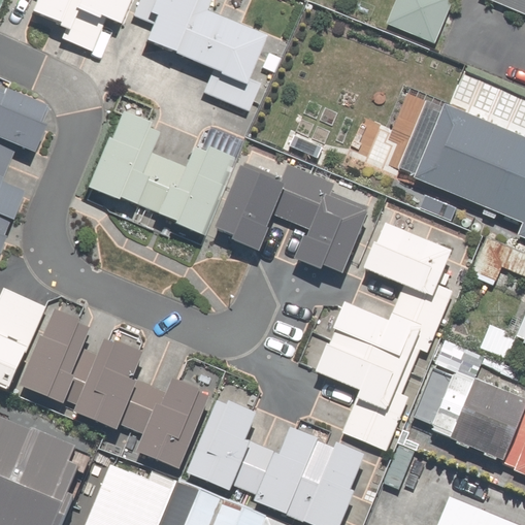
[(118,23),(127,0),(33,0),(29,9),(55,21),(54,24),(63,27),(59,36),(90,50),(103,17),(118,23)]
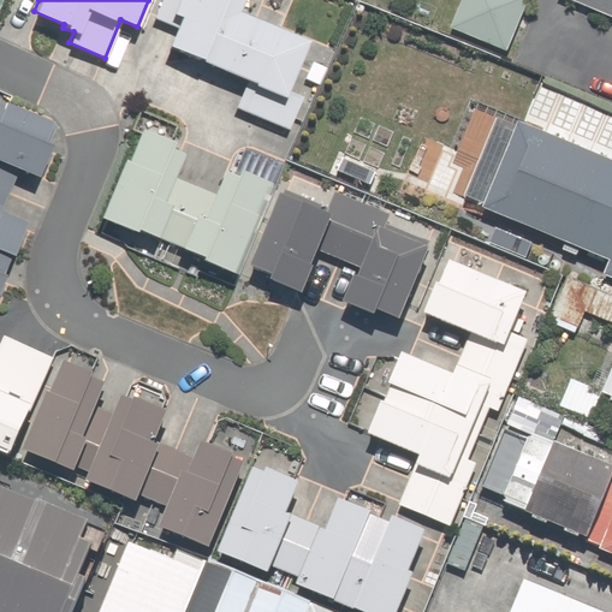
[(198,60),(244,79),(233,106),(285,128),(302,90),(289,84),(308,40),(238,10),(242,0),(159,0),(152,16),(174,25),(167,45),(198,58),(198,60)]
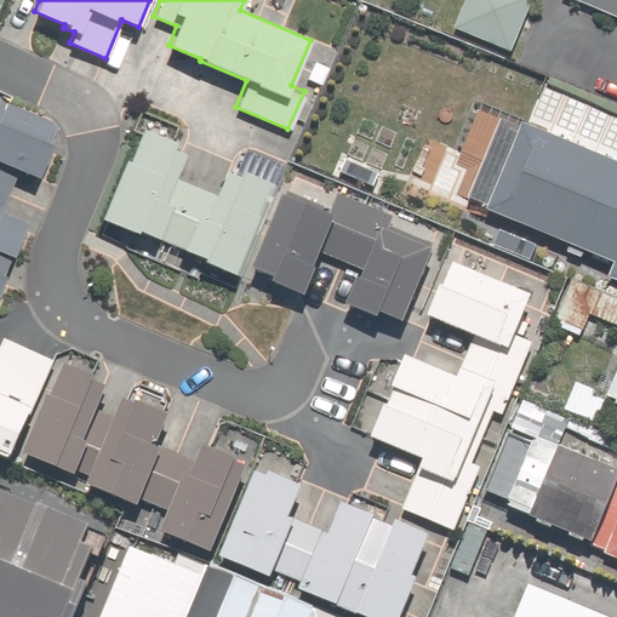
[(456,0),(444,29),(504,55),(527,0),(456,0)]
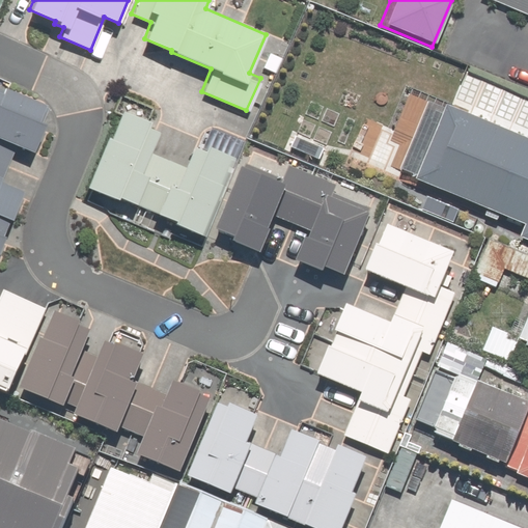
[(485,0),(527,18),(527,0),(485,0)]
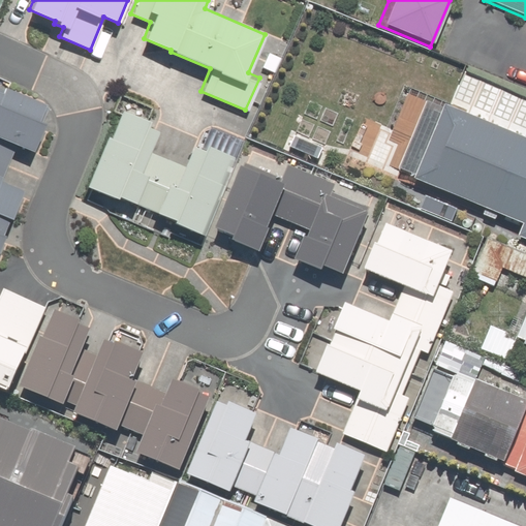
[(280,56),(266,51),(259,65),(273,71),(280,56)]
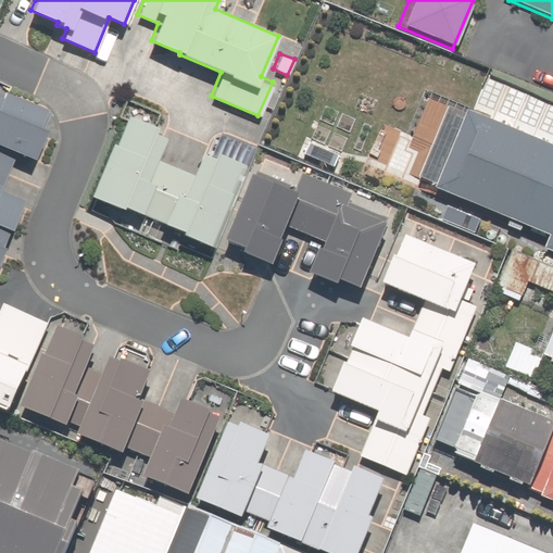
[(41,128),(49,110),(3,91),(2,92),(0,91),(0,255),(3,248),(0,247),(8,229),(10,230),(22,200),(0,190),(0,188),(15,151),(34,159),(46,130),(41,128)]
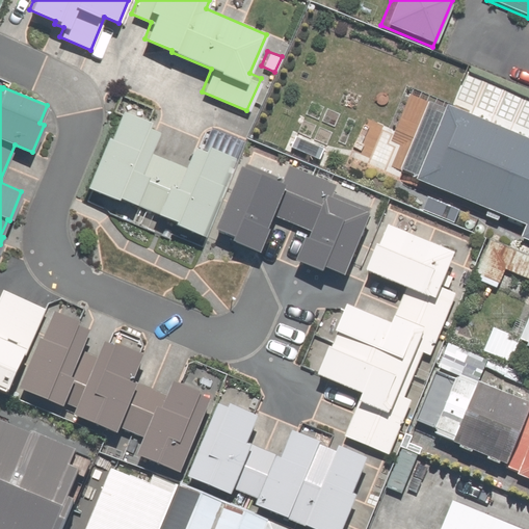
[(173,223),(204,237),(225,187),(221,186),(233,158),(208,147),(205,153),(192,148),(184,166),(148,151),(156,133),(146,128),(148,123),(121,111),(109,138),(106,137),(85,187),(116,201),(117,197),(135,205),(136,204),(155,212),(155,213),(174,221),(173,223)]
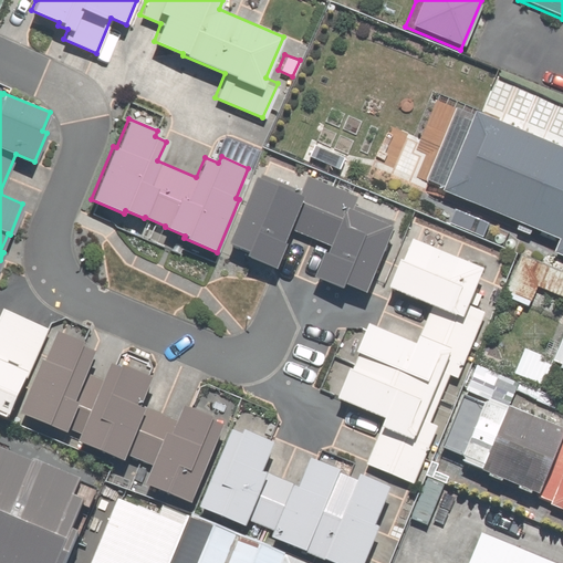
[(562,135),(555,149),(532,139),(522,163),(512,187),(503,183),(488,218),(550,243),(545,256),(562,262),(562,135)]
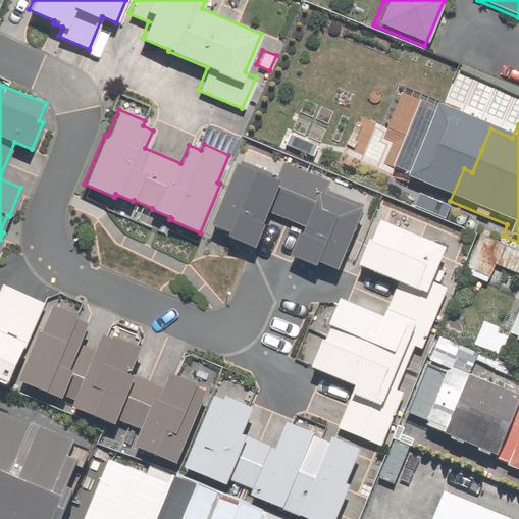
[(339,269),(363,209),(360,208),(363,203),(326,188),(329,179),(283,160),(277,174),(241,159),(240,164),(238,163),(213,224),(231,232),(229,238),(256,248),(270,211),(307,226),(304,234),(301,232),(291,256),(318,267),(321,262),(339,269)]
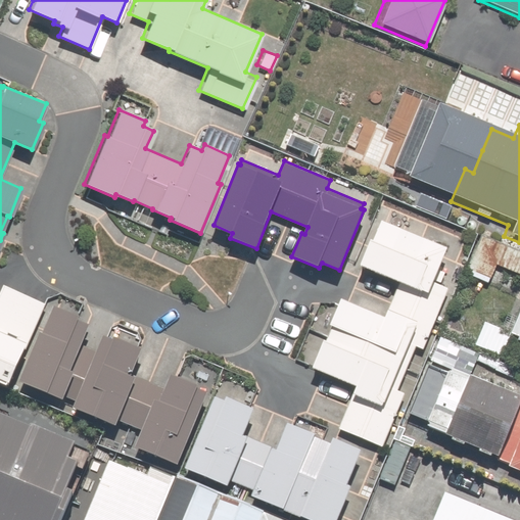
[(351,393),(337,427),(381,445),(405,392),(396,389),(415,344),(423,348),(448,288),(433,282),(447,248),(381,222),(373,241),(371,240),(361,266),(398,282),(383,317),(341,299),(330,326),(332,327),(326,342),(324,341),(313,368),(357,386),(353,394),(351,393)]
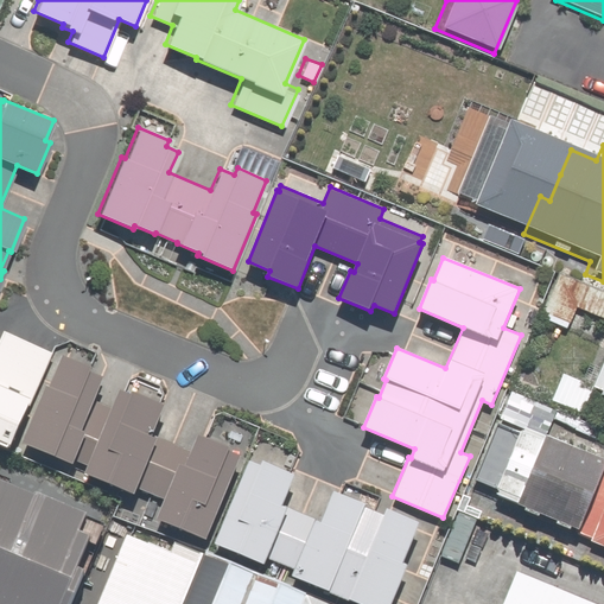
[(603,291),(553,269),(533,319),(560,330),(570,307),(602,320),(603,315),(603,291)]
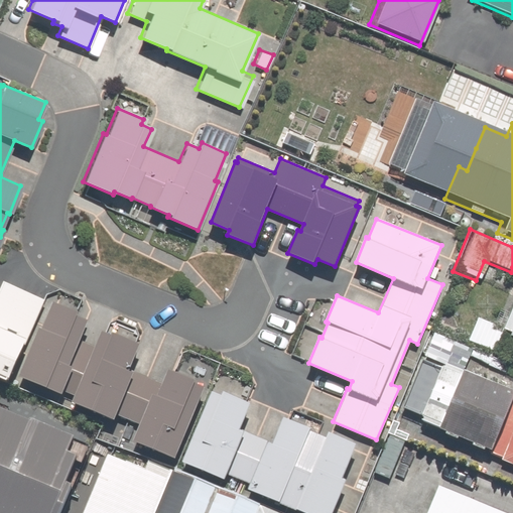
[(0,377),(10,382),(28,340),(26,339),(43,297),(3,280),(0,287),(0,377)]
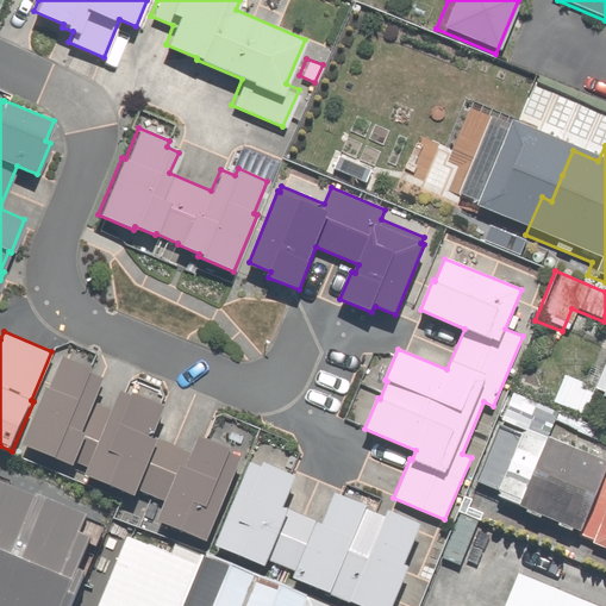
[(93,370),(64,357),(50,388),(48,387),(23,444),(74,466),(76,461),(91,467),(87,475),(136,495),(138,488),(167,500),(158,520),(208,542),(244,457),(232,453),(235,449),(199,435),(192,451),(155,436),(167,407),(135,393),(133,397),(120,391),(113,408),(94,401),(104,380),(92,374),(93,370)]
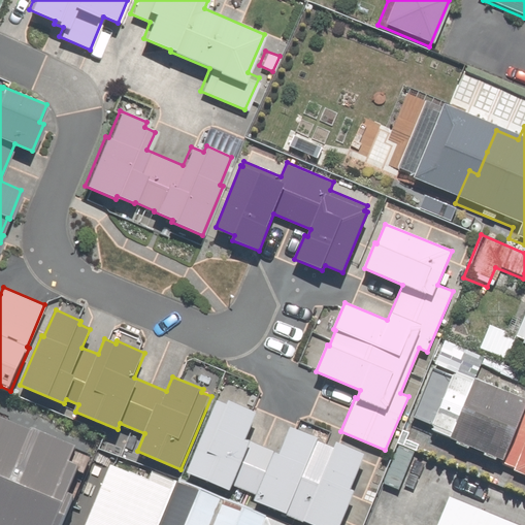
[(524,350),(524,318),(514,346),(524,350)]
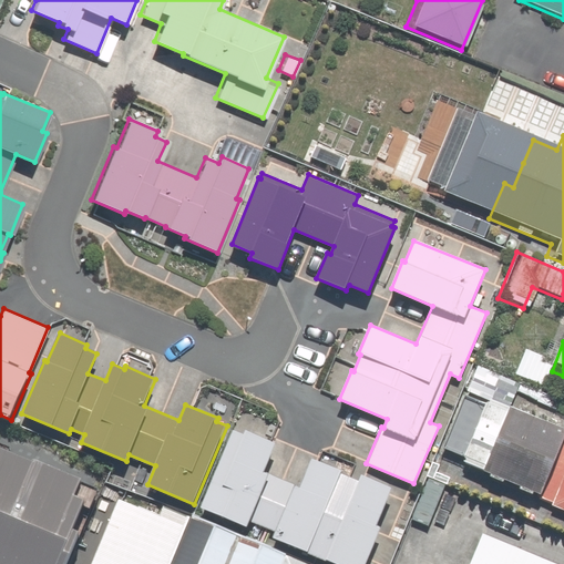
[(563,514),(563,427),(504,402),(513,382),(471,365),(431,461),(563,514)]
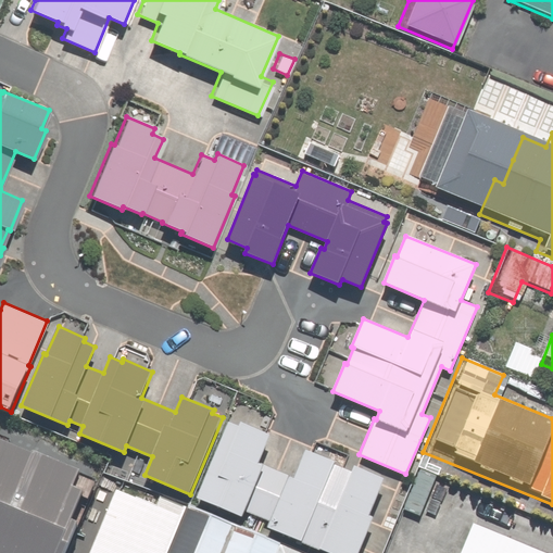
[(0,552),(67,552),(82,524),(74,522),(88,493),(76,488),(84,473),(52,459),(60,441),(13,422),(10,429),(0,425),(0,552)]
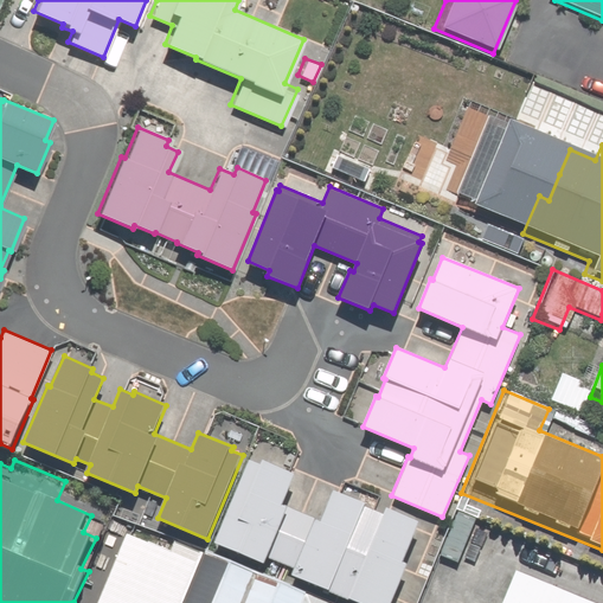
[(283,504),(295,474),(264,461),(262,464),(250,460),(215,543),(264,564),(268,556),(295,568),(292,576),(355,602),(391,602),(408,564),(403,562),(419,523),(387,508),(384,515),(366,507),(367,504),(334,489),(321,520),(283,504)]
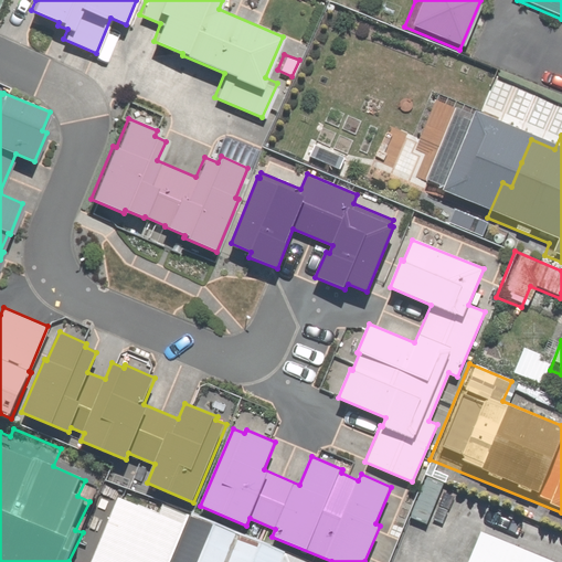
[(117,496),(89,561),(168,561),(189,515),(162,505),(159,511),(138,502),(137,505),(117,496)]
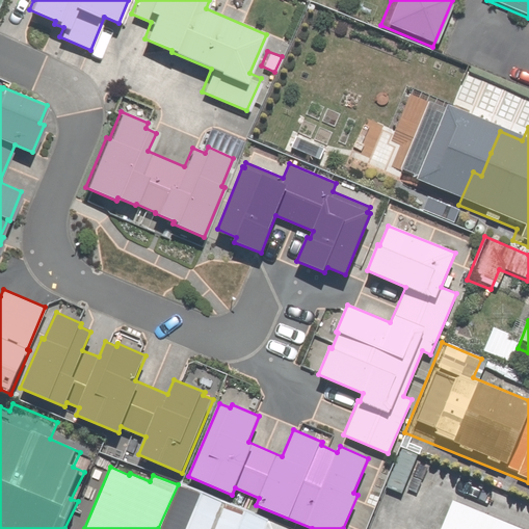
[(220,502),(178,484),(158,528),(263,528),(268,519),(221,499),(220,502)]
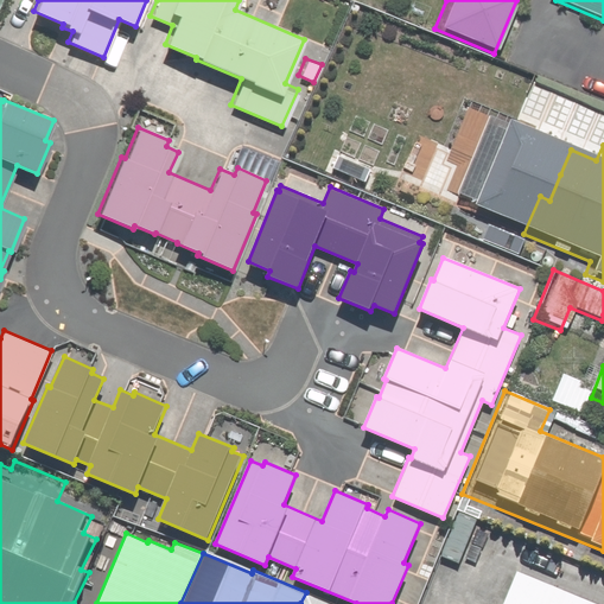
[(603,603),(516,570),(502,603),(603,603)]
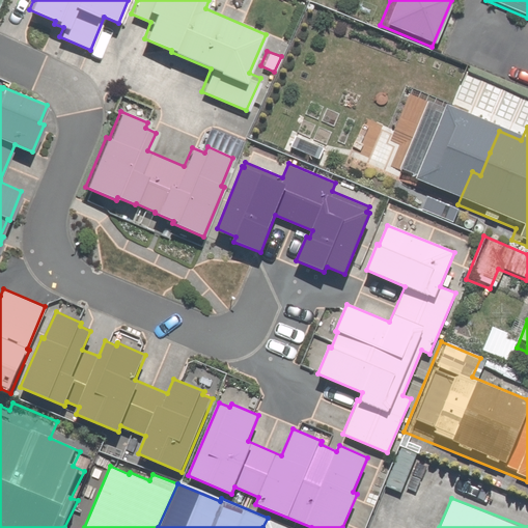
[(293,527),(268,518),(262,527),(293,527)]
